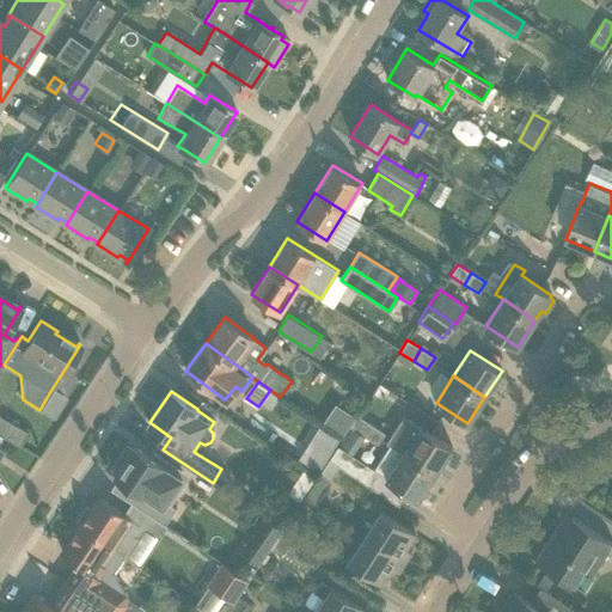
[(0,434),(17,445),(25,432),(0,415),(0,434)]
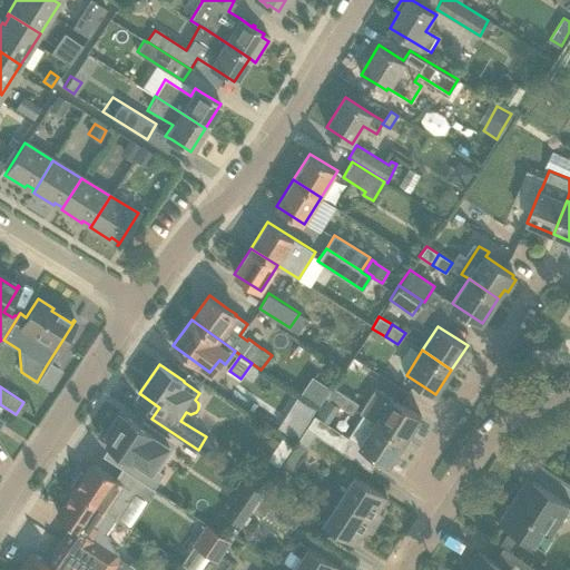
[(325,397),(338,406),(345,395),(333,386),(325,397)]
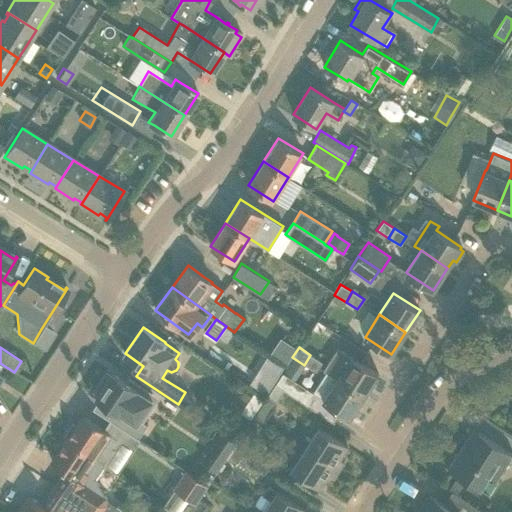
[(338,348),(324,369),(327,371),(338,378),(364,396),(378,374),(361,363),(352,357),(338,348)]
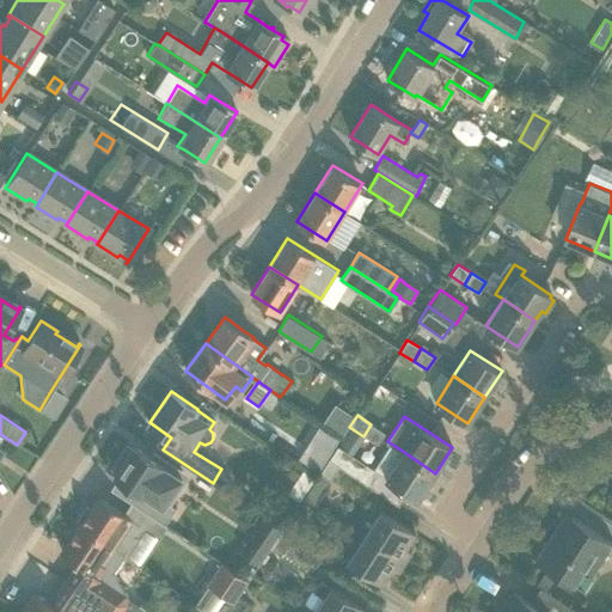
[(371,424),(363,436),(377,445),(385,433),(371,424)]
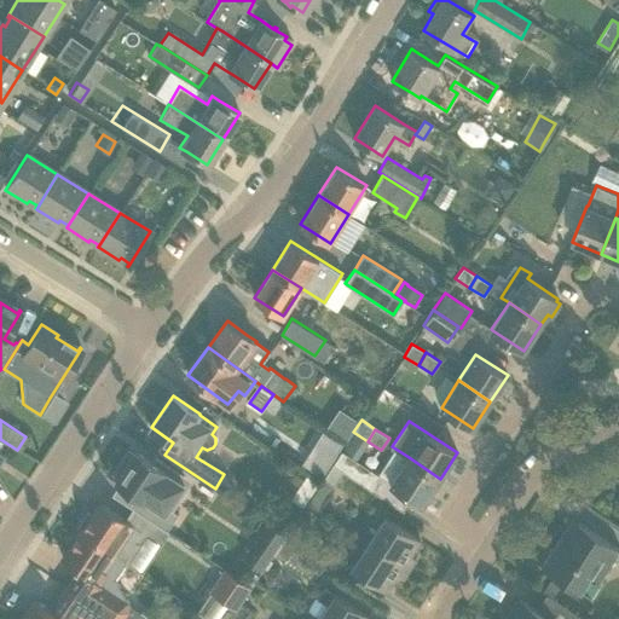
[(341,451),(333,464),(345,472),(404,510),(412,497),(423,504),(440,479),(409,457),(395,449),(377,475),(357,461),(341,451)]
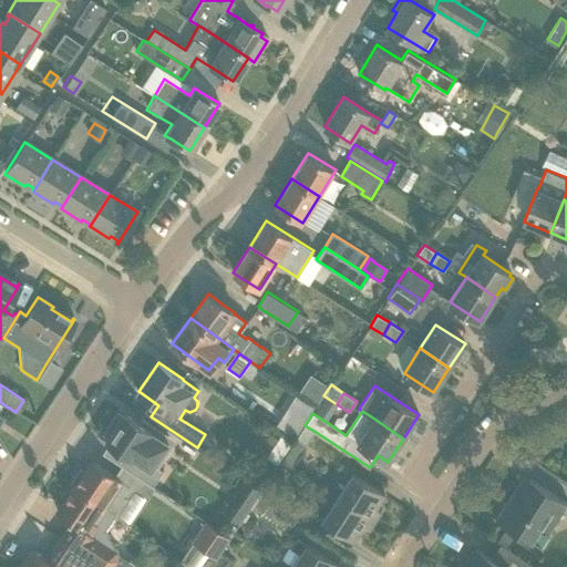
[(154,463),(168,442),(165,440),(167,435),(142,419),(140,422),(124,412),(122,415),(119,412),(110,424),(114,426),(105,439),(129,454),(122,465),(153,485),(163,470),(154,463)]
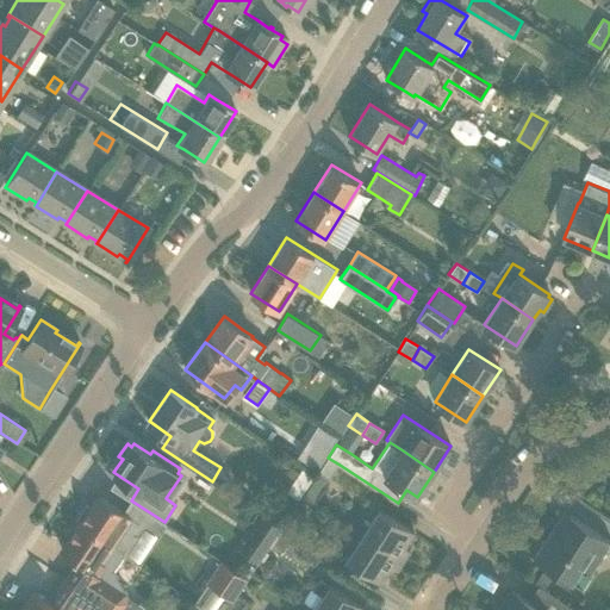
[(306,444),(298,456),(317,468),(325,458),(306,444)]
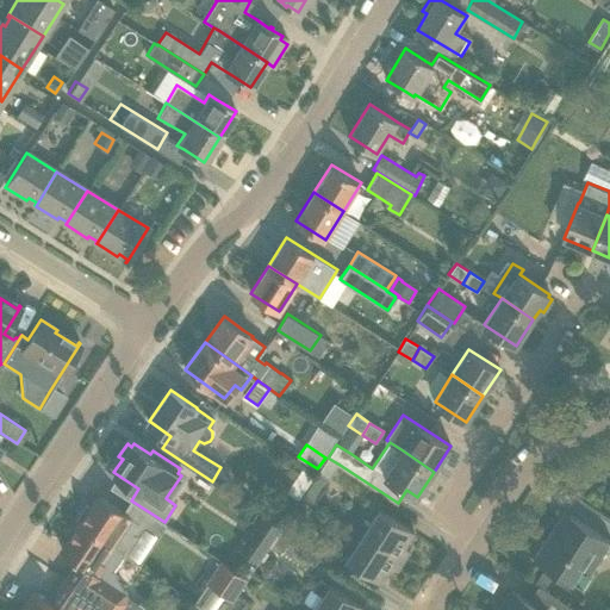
[(328,458),(318,472),(329,479),(340,465),(328,458)]
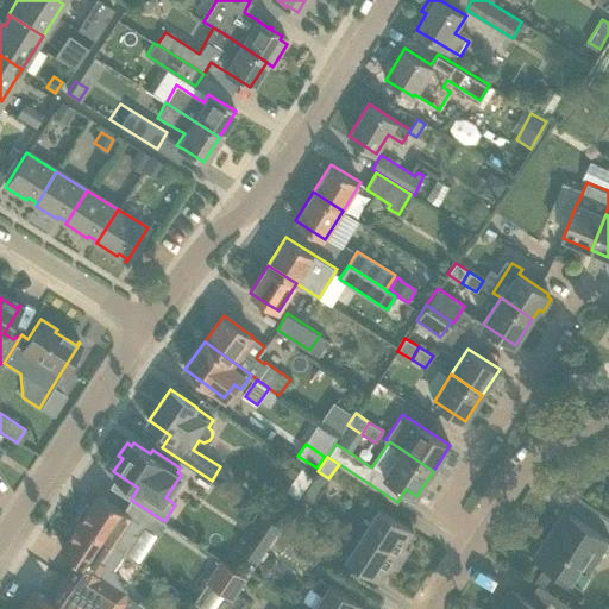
[(297,478),(308,484),(315,475),(303,468),(297,478)]
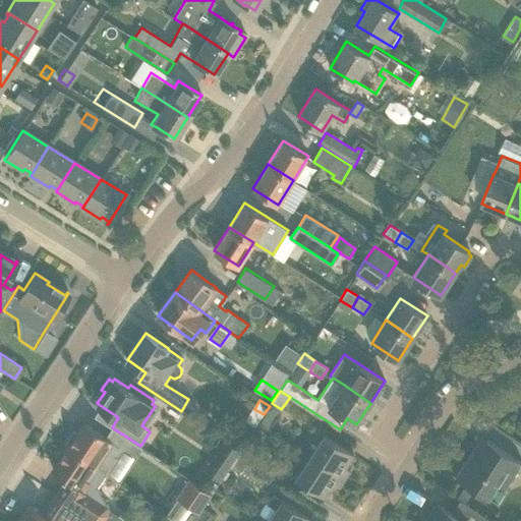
[(267,414),(262,422),(271,428),(276,420),(267,414)]
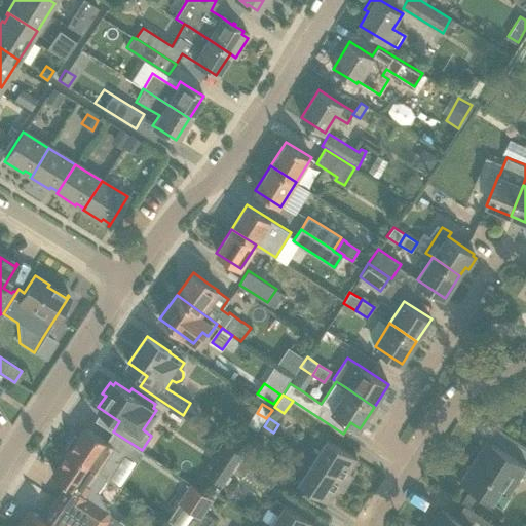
[(114,459),(120,450),(85,427),(78,437),(74,434),(66,447),(70,450),(69,451),(94,467),(107,477),(118,461),(114,459)]
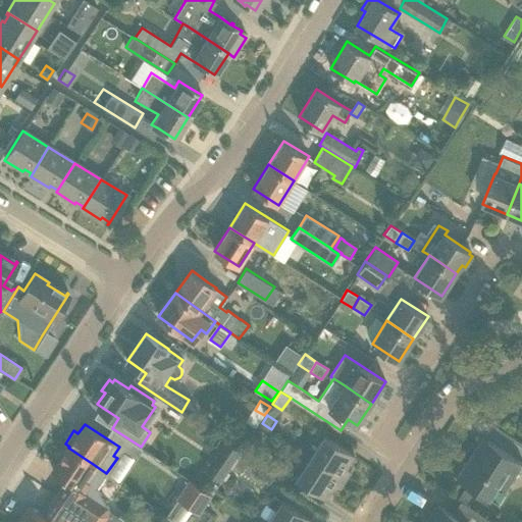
[(324,435),(311,456),(345,479),(351,470),(346,467),(354,455),(324,435)]
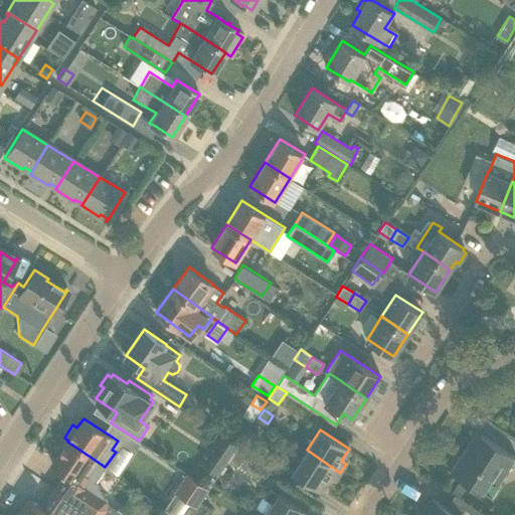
[(227,459),(237,444),(222,434),(212,449),(227,459)]
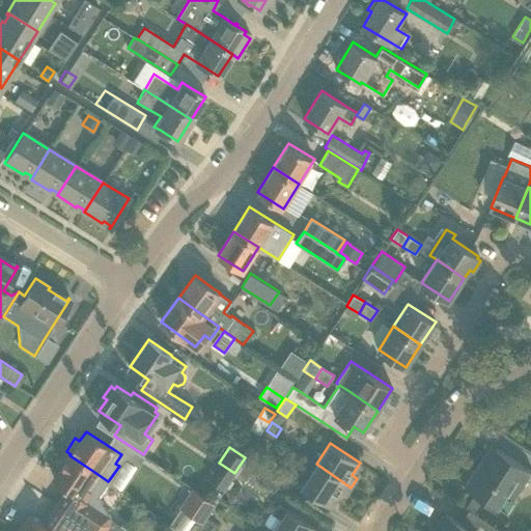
[(464,485),(499,507),(507,492),(514,496),(530,469),(496,448),(484,465),(479,462),(464,485)]
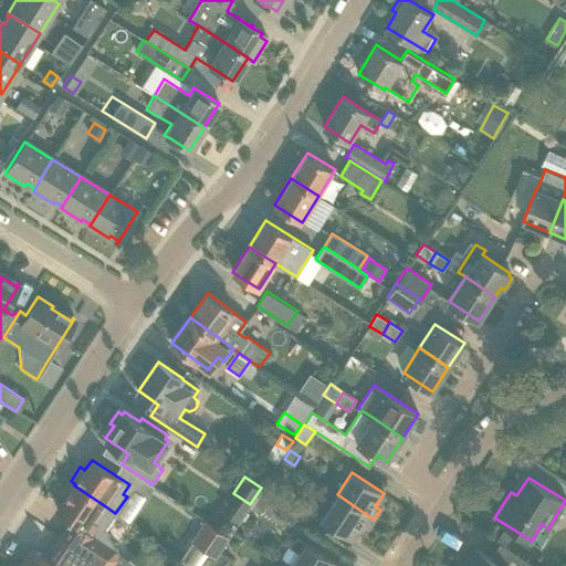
[(268,479),(259,494),(270,501),(279,486),(268,479)]
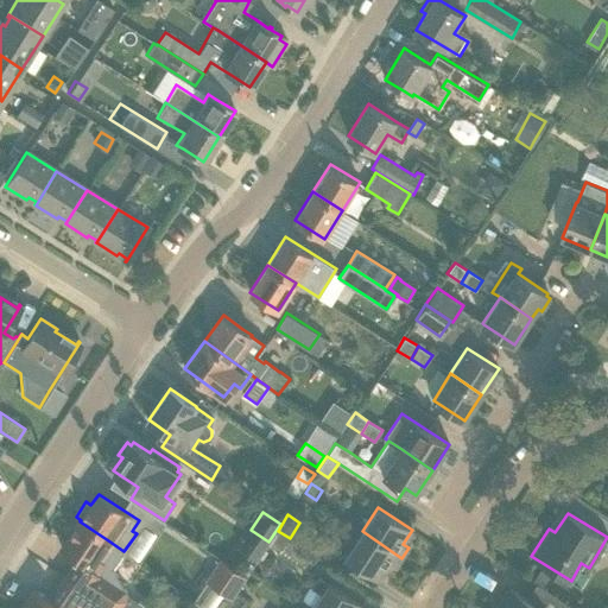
[(149,607),(120,589),(113,568),(124,551),(108,540),(80,521),(62,549),(77,559),(65,577),(77,586),(112,607),(149,607)]
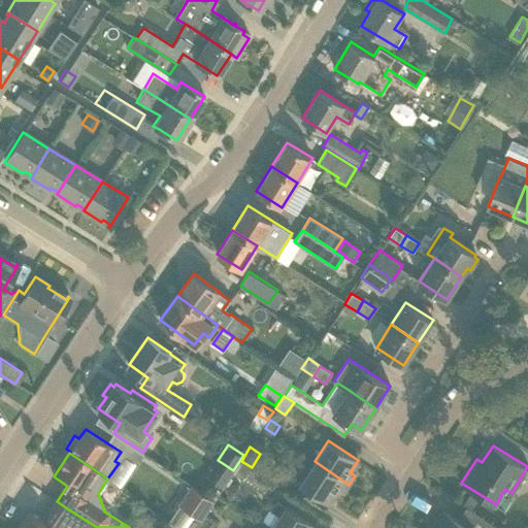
[(252,467),(241,461),(233,472),(264,492),(271,481),(252,467)]
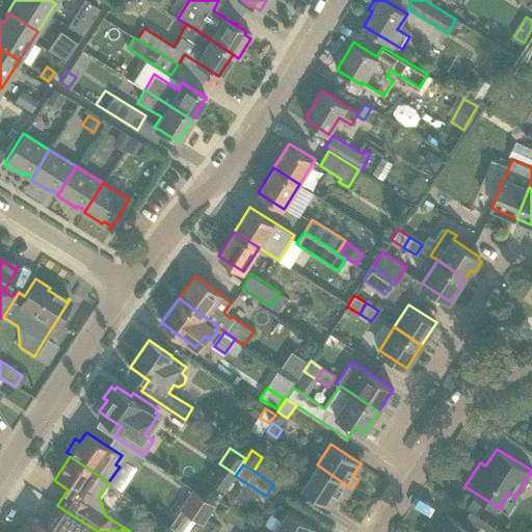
[(351,488),(317,464),(303,487),(333,506),(341,494),(346,497),(351,488)]
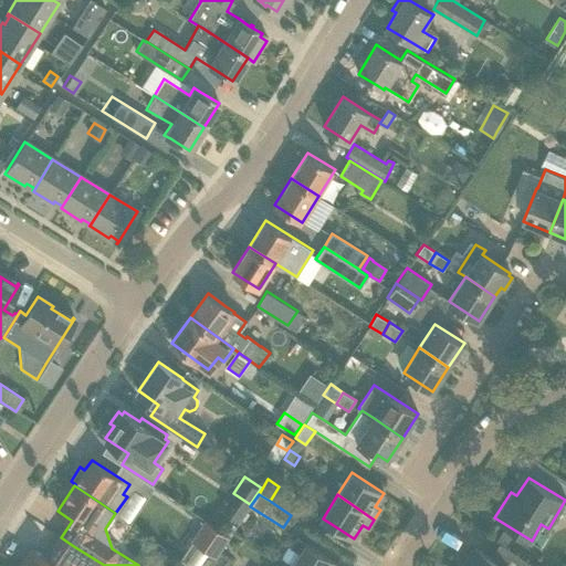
[(257,519),(243,521),(245,535),(253,534),(258,525),(257,519)]
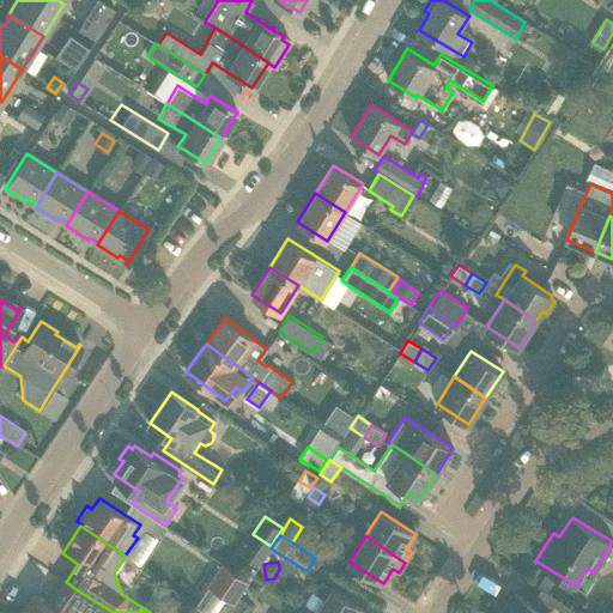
[(234,602),(247,582),(222,565),(208,586),(234,602)]
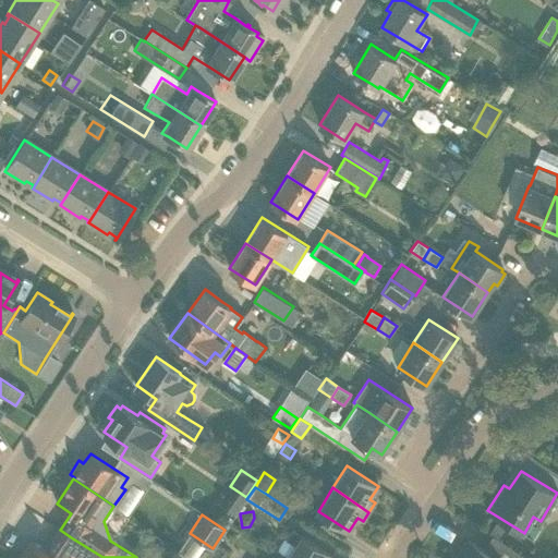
[(294,544),(287,557),(288,557),(331,557),(334,555),(292,529),(286,538),(294,544)]
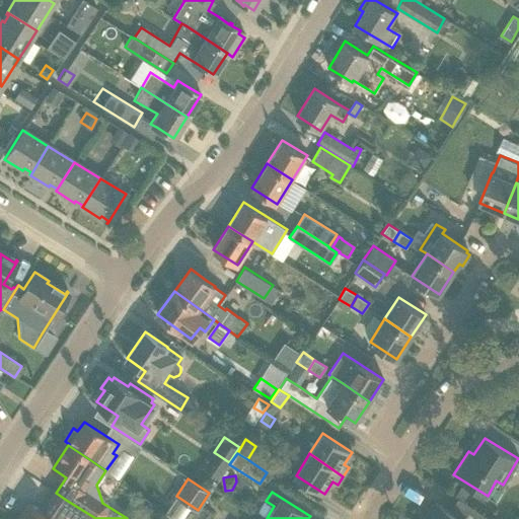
[(133,500),(129,509),(135,516),(144,515),(148,506),(142,499),(133,500)]
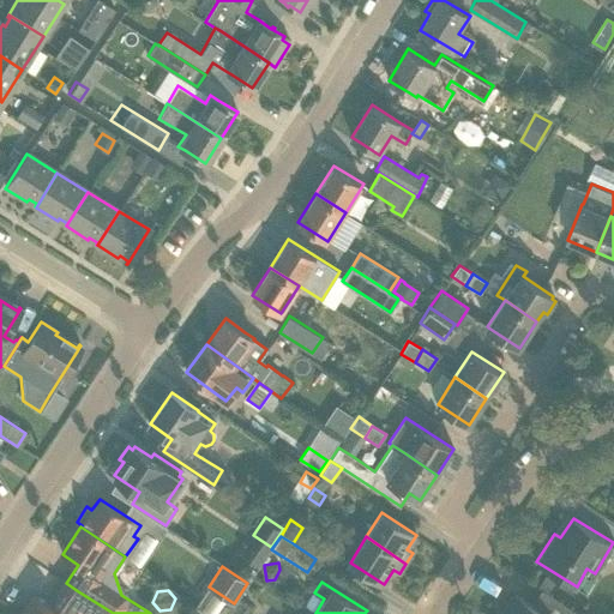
[(113,613),(78,591),(66,609),(73,613),(113,613)]
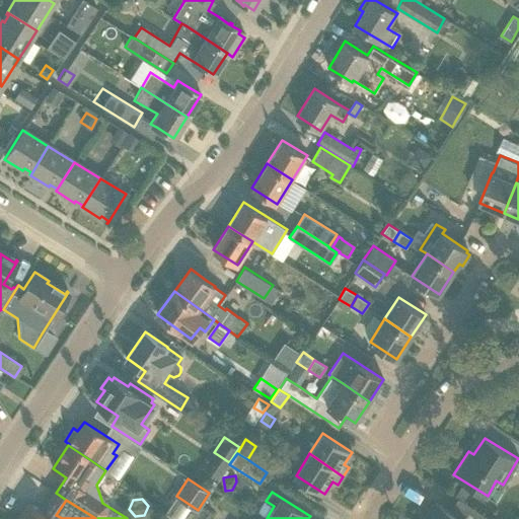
[(29,502),(17,518),(54,518),(43,511),(29,502)]
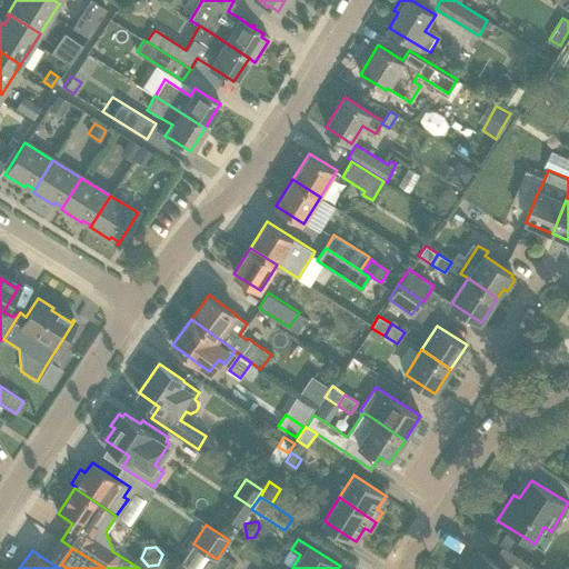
[(505,568),(477,550),(463,568),(505,568)]
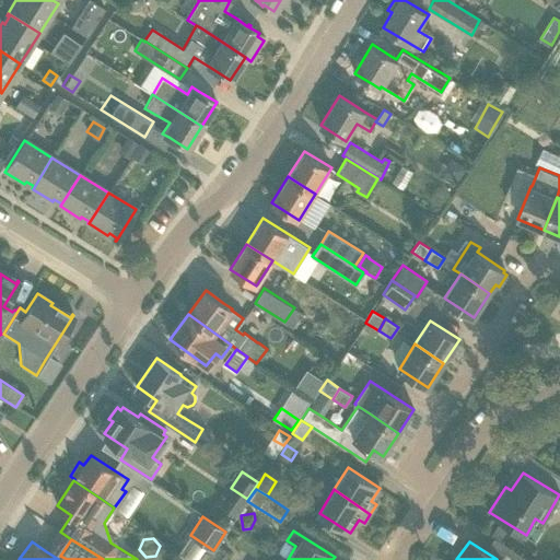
[(219,545),(211,558),(214,559),(220,559),(228,550),(219,545)]
